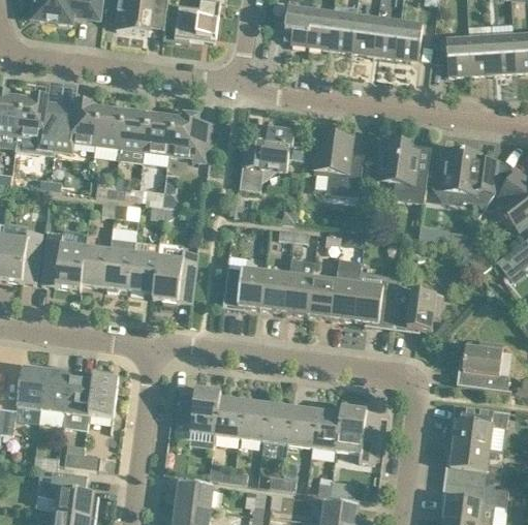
[(33,0),(32,11),(32,19),(38,20),(71,24),(72,16),(98,19),(101,0),(33,0)]
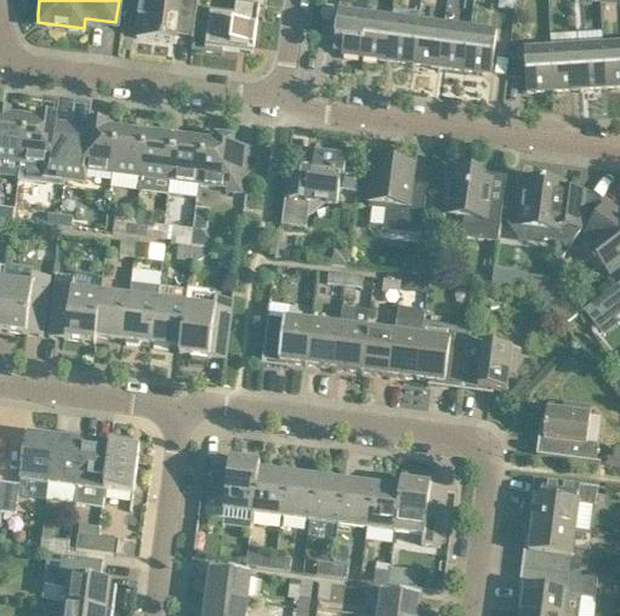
[(194,11),(195,0),(138,0),(135,34),(175,40),(180,4),(194,6),(193,10),(194,11)]
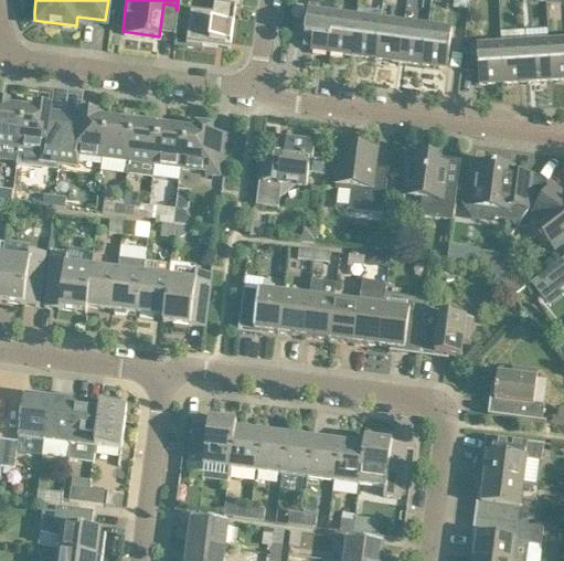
[(213,0),(212,9),(189,7),(187,22),(184,44),(202,46),(203,42),(215,43),(216,38),(230,40),(234,3),(241,4),(241,0),(213,0)]
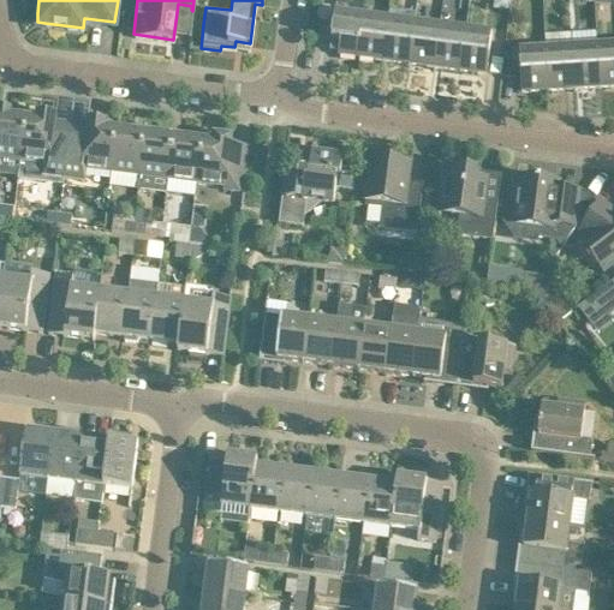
[(412,19),(413,9),(388,5),(386,16),(381,57),(407,60),(412,19)]
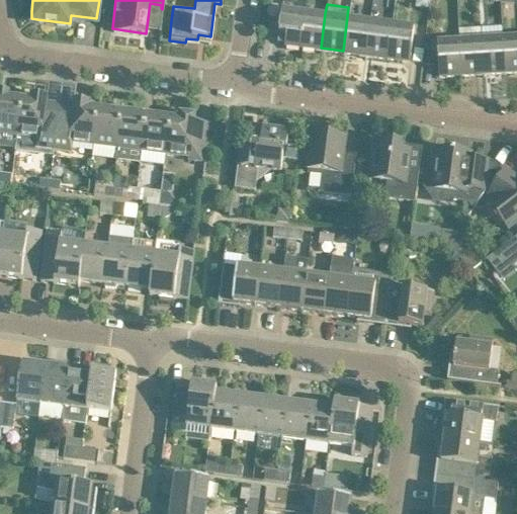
[(298,45),(304,10),(280,8),(276,39),(277,39),(278,36),(284,37),(283,43),(298,45)]
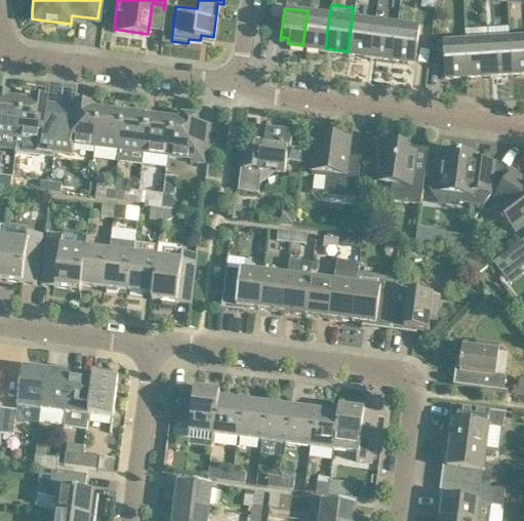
[(325,48),(329,13),(308,10),(303,45),(325,48)]
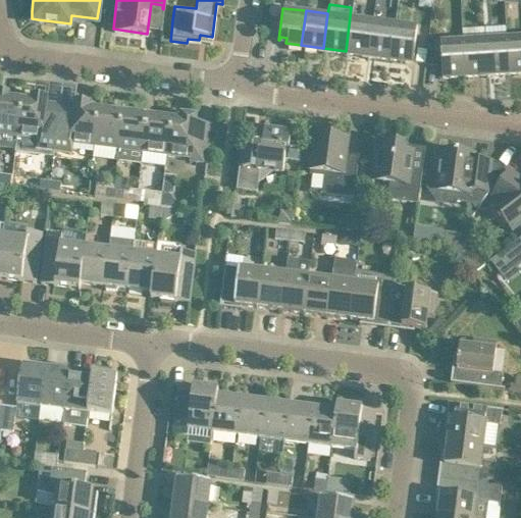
[(350,16),(346,51),(367,54),(372,19),(350,16)]
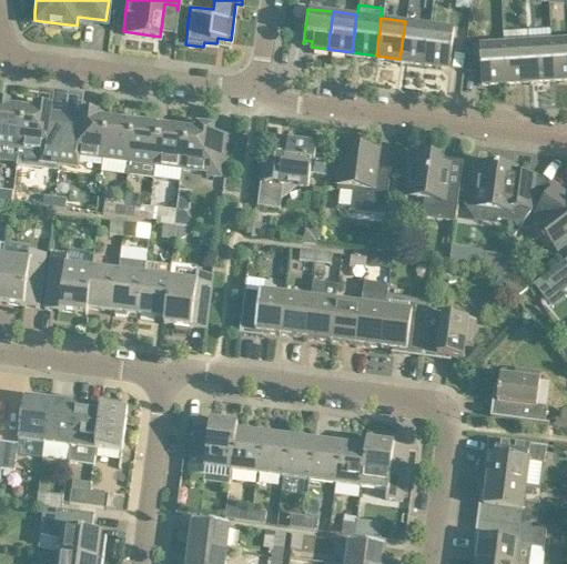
[(405,21),(400,59),(424,61),(428,24),(405,21)]
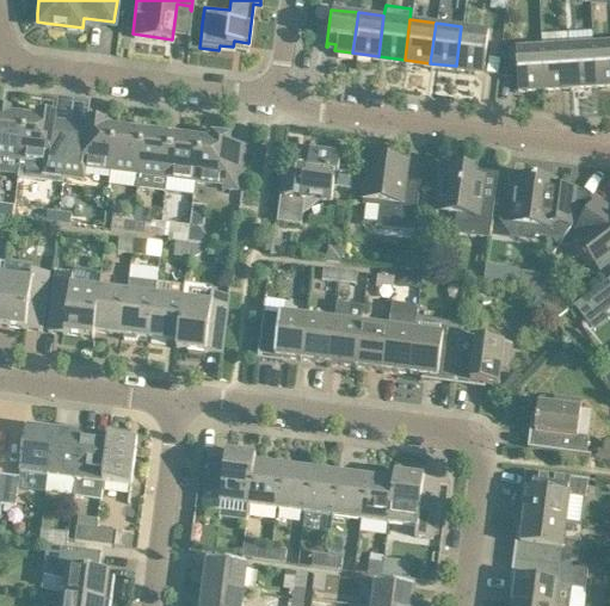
[(461,26),(456,66),(482,69),(486,47),(487,30),(461,26)]
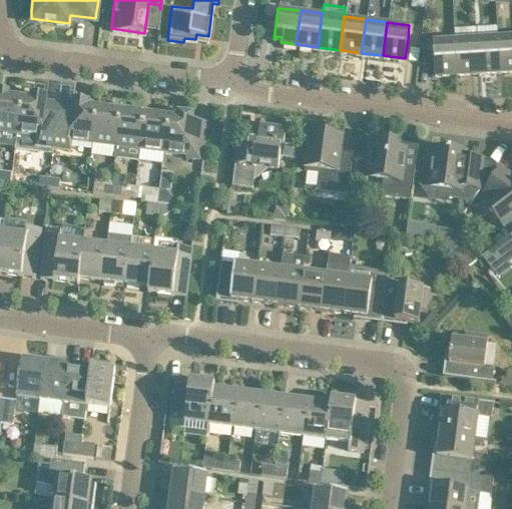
[(511,34),(498,35),(500,69),(511,68),(511,34)]
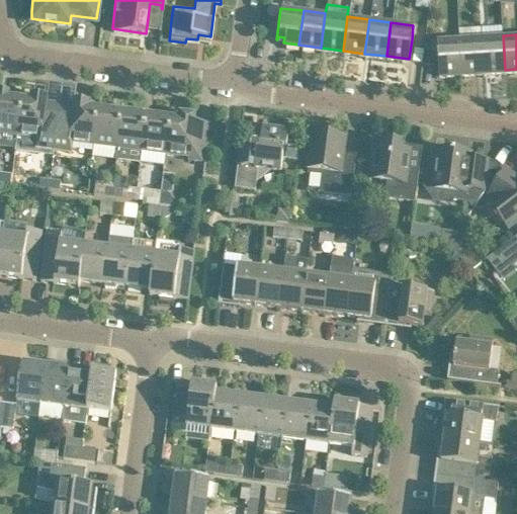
[(481,37),(483,72),(505,70),(503,35),(481,37)]
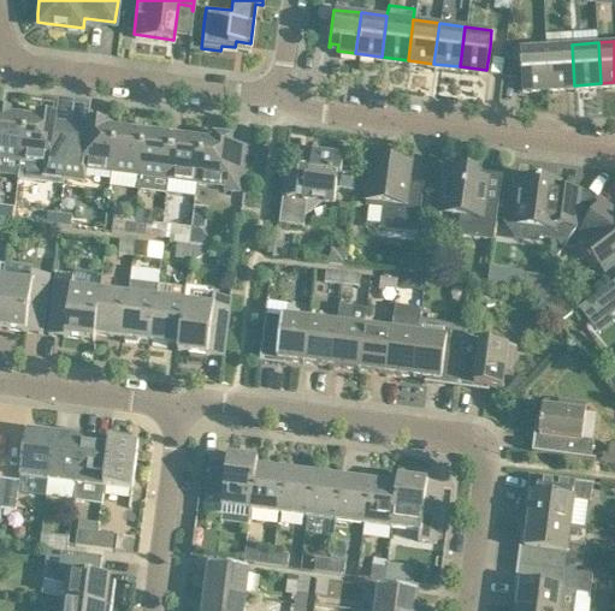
[(545,46),(548,87),(574,85),(572,45),(545,46)]
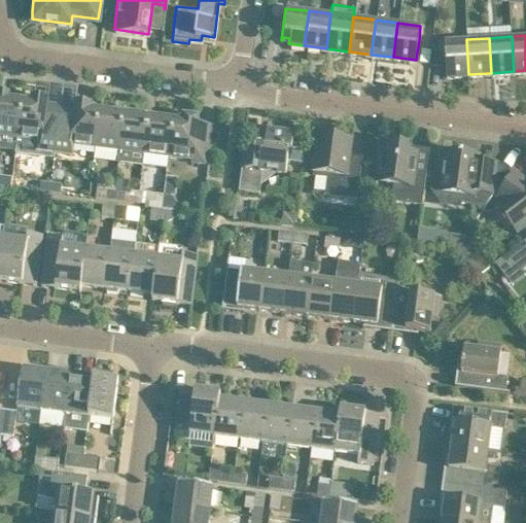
[(468,74),(466,39),(444,40),(446,75),(468,74)]
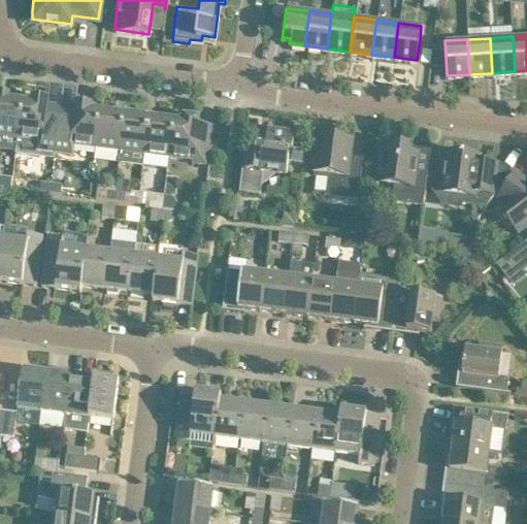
[(46,101),(46,96),(31,94),(31,99),(22,98),(17,135),(37,137),(40,138),(39,140),(38,151),(54,153),(56,142),(60,103),(46,101)]
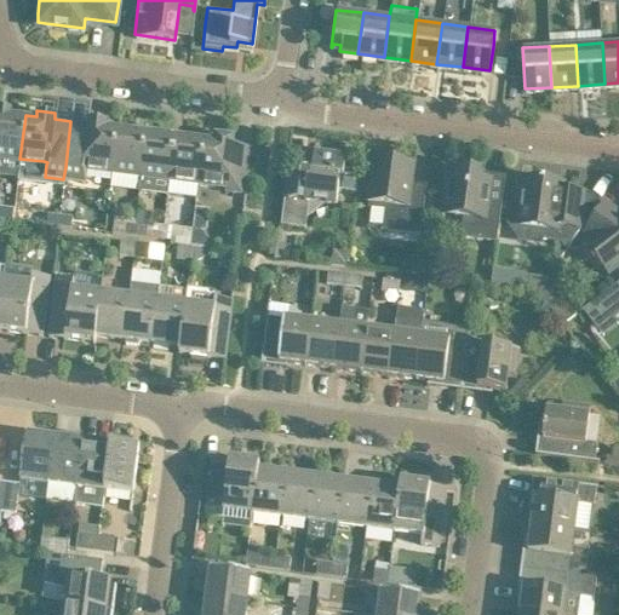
[(19,159),(26,115),(0,111),(0,171),(17,174),(19,159)]
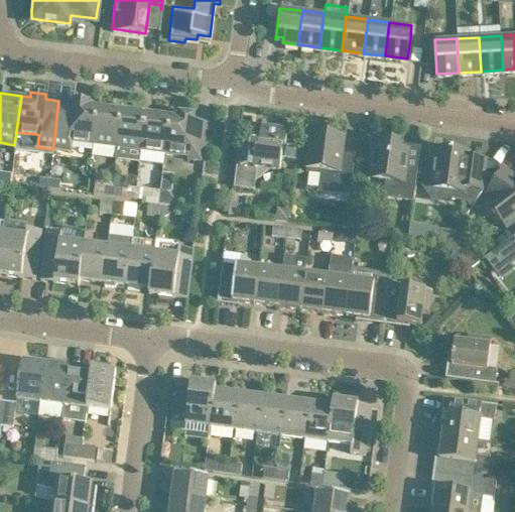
[(88,104),(89,99),(74,97),(73,103),(58,101),(54,139),(52,149),(69,150),(70,141),(70,138),(73,139),(93,141),(97,106),(88,104)]
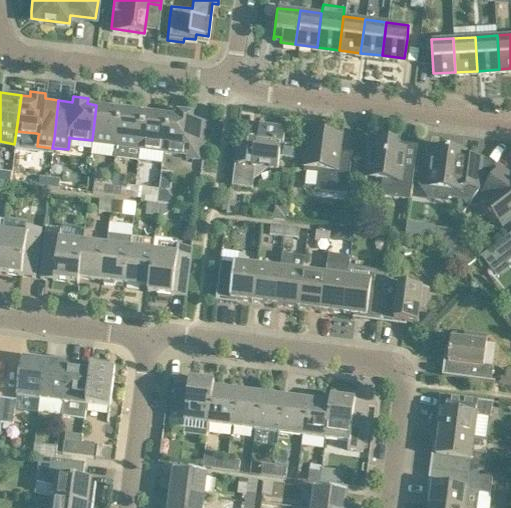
[(96,105),(92,140),(116,143),(120,108),(96,105)]
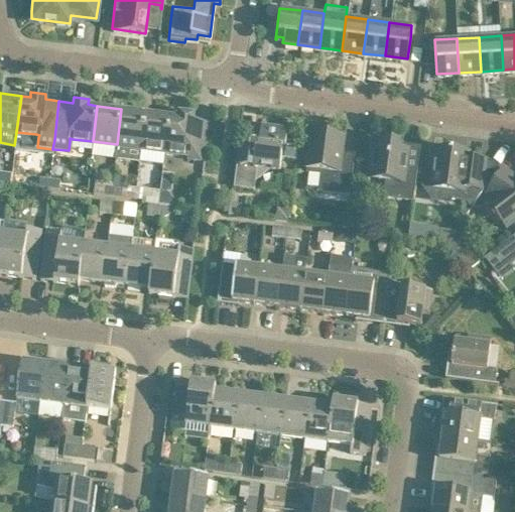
[(121,109),(117,144),(115,156),(139,158),(140,147),(144,112),(121,109)]
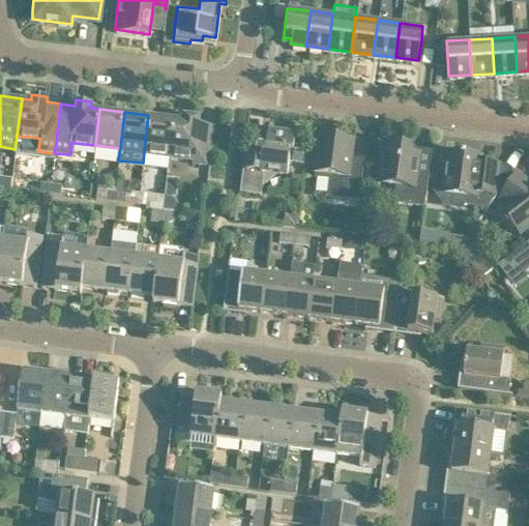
[(173,118),(169,154),(192,157),(192,161),(207,163),(212,123),(198,121),(199,116),(183,114),(182,119),(173,118)]
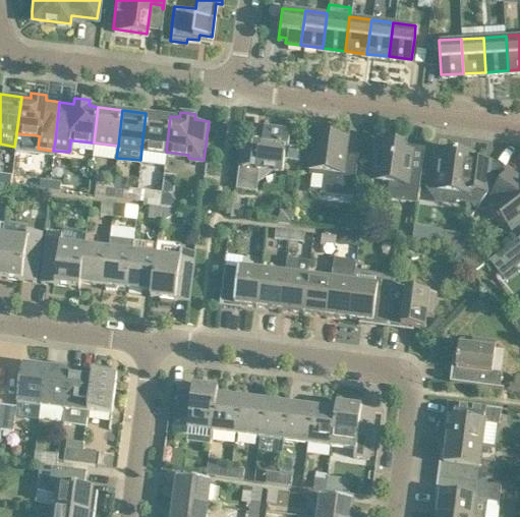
[(146,113),(141,149),(166,152),(170,116),(146,113)]
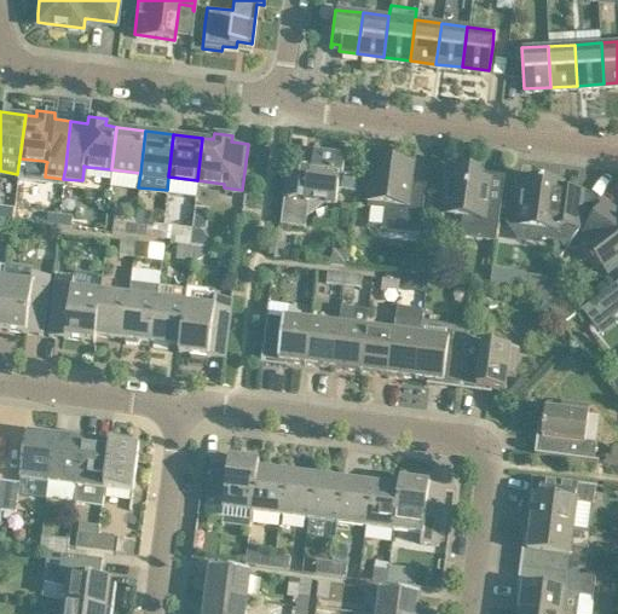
[(341,172),(345,151),(312,146),(310,167),(300,166),(301,160),(300,160),(298,175),(286,174),(279,221),(304,225),(305,213),(323,200),(334,202),(339,172),(341,172)]
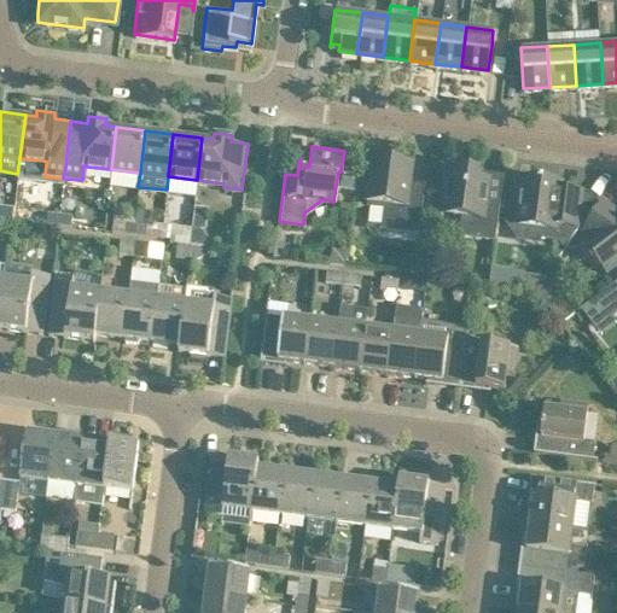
[(417,232),(419,214),(423,190),(408,188),(412,159),(372,155),(366,198),(382,199),(378,226),(417,232)]
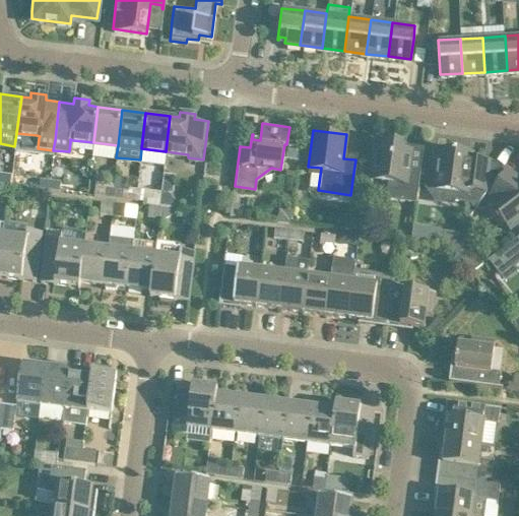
[(415,200),(417,187),(419,167),(408,165),(410,149),(400,147),(400,141),(375,138),(372,158),(370,177),(387,179),(385,196),(415,200)]
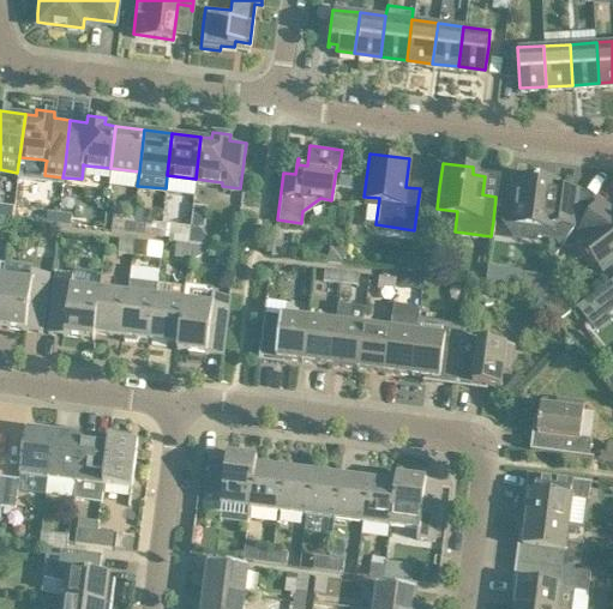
[(350,187),(353,172),(343,170),(341,187),(350,187)]
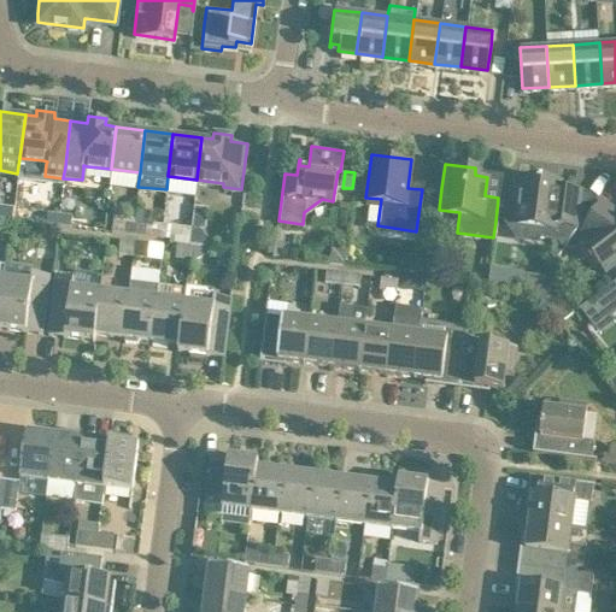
[(559,180),(541,176),(516,174),(512,198),(518,199),(515,222),(540,225),(539,234),(551,236),(563,245),(582,217),(597,196),(581,187),(580,188),(559,186),(559,180)]
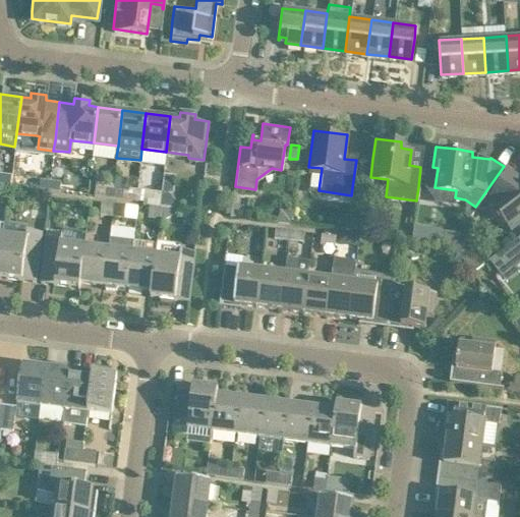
[(510,228),(519,220),(519,179),(519,180),(513,171),(508,168),(490,192),(497,197),(490,203),(510,228)]
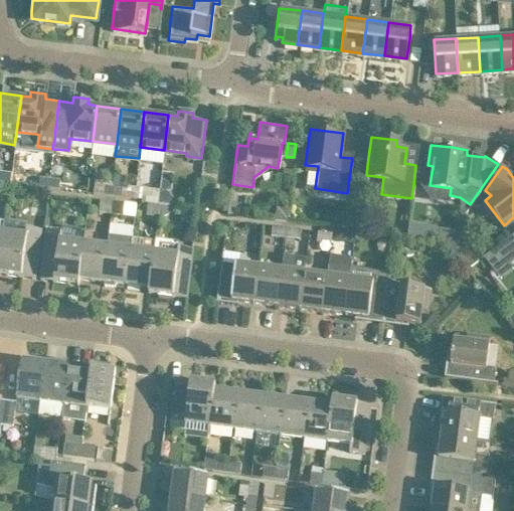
[(37,184),(48,185),(49,176),(39,175),(37,184)]
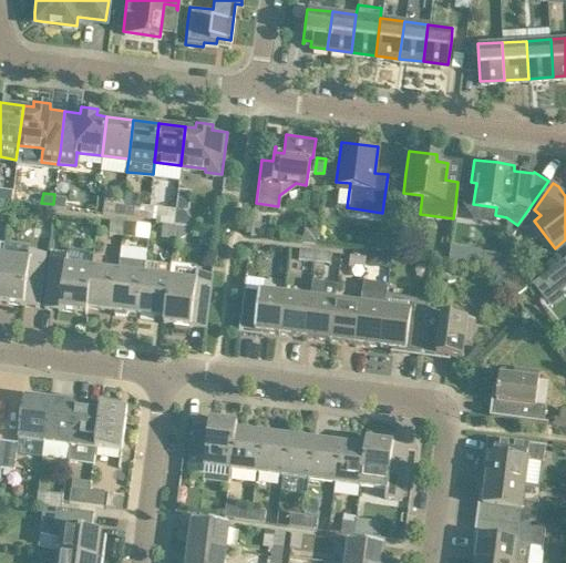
[(54,194),(53,204),(64,205),(65,195),(54,194)]
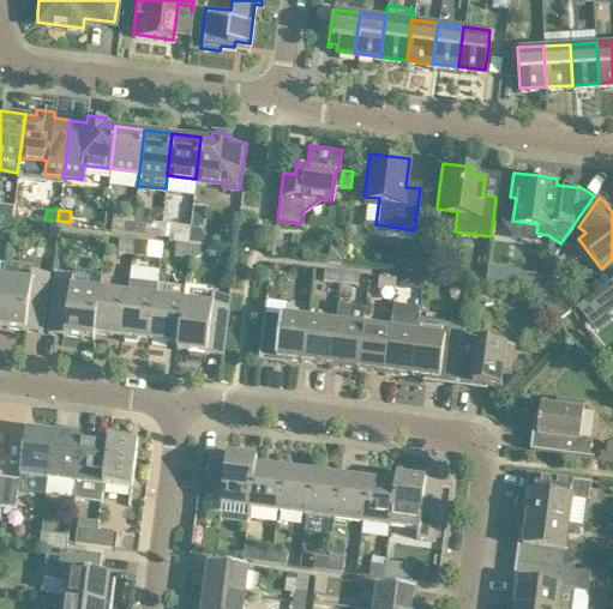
[(436,228),(452,229),(454,211),(437,211),(436,228)]
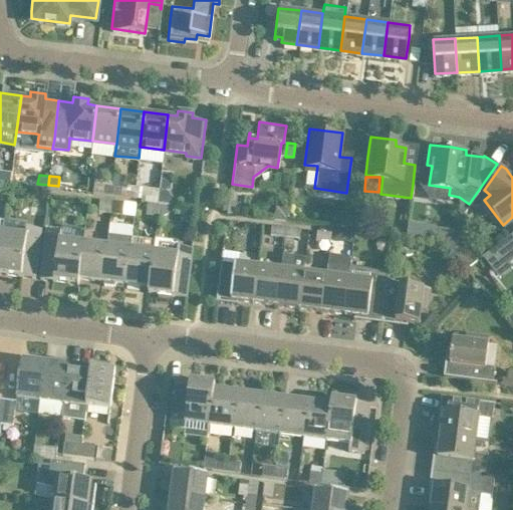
[(110,193),(111,180),(94,178),(92,191),(110,193)]
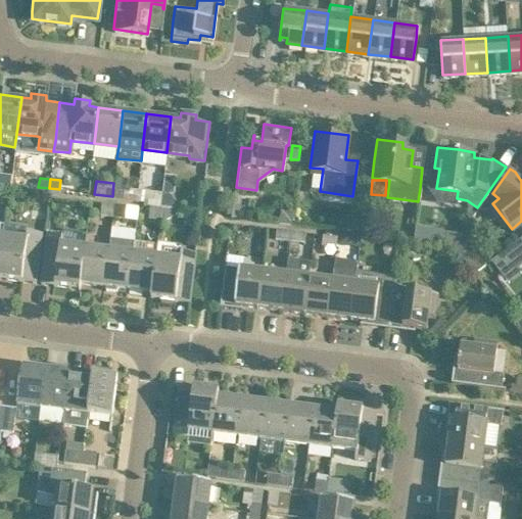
[(112,196),(122,197),(136,199),(138,187),(124,185),(124,184),(113,183),(112,196)]
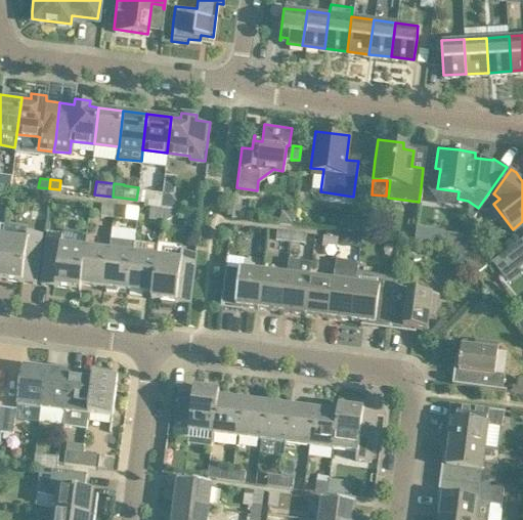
[(143,201),(143,204),(149,205),(160,206),(162,190),(138,187),(136,200),(143,201)]
